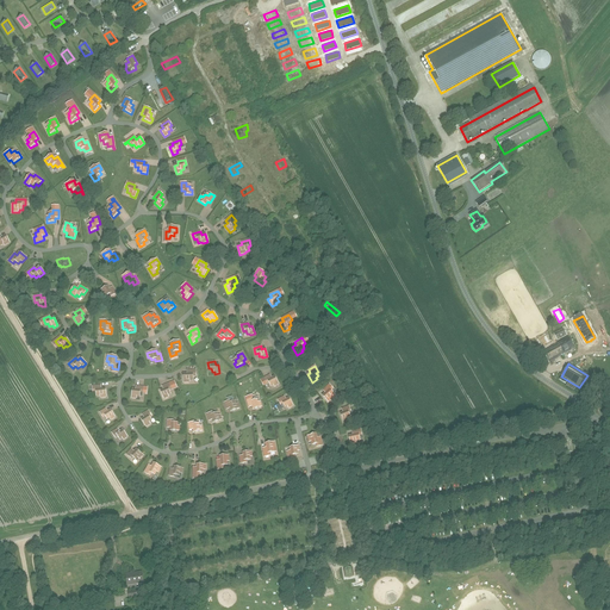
[(184,383),(190,383),(190,380),(193,380),(193,377),(195,377),(195,369),(187,371),(187,373),(184,374),(184,383)]
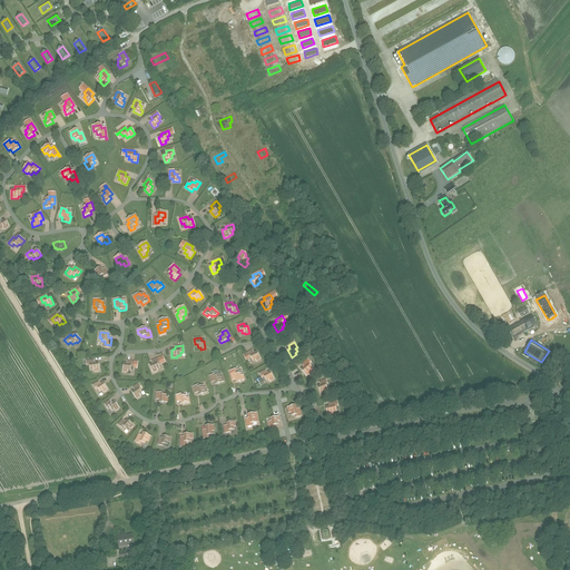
[(254,353),(252,351),(246,354),(249,359),(252,357),(253,361),(256,360),(256,362),(261,360),(256,352),(254,353)]
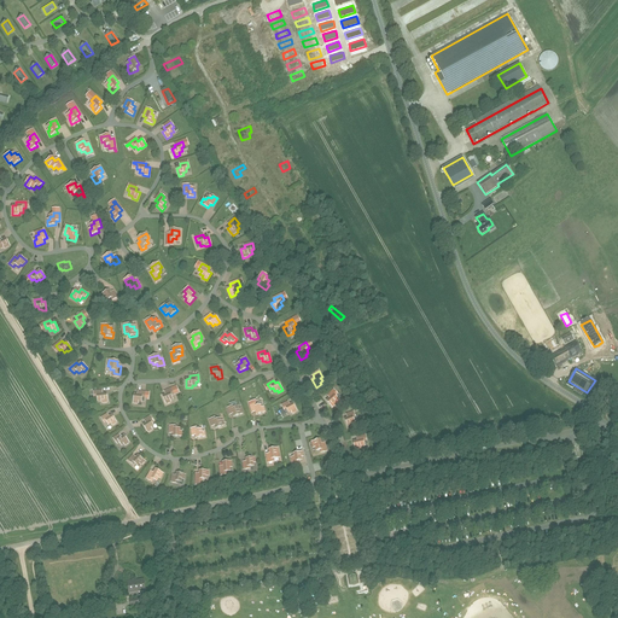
[(167,404),(170,402),(170,401),(173,400),(172,396),(174,395),(172,389),(164,391),(165,395),(163,396),(167,404)]
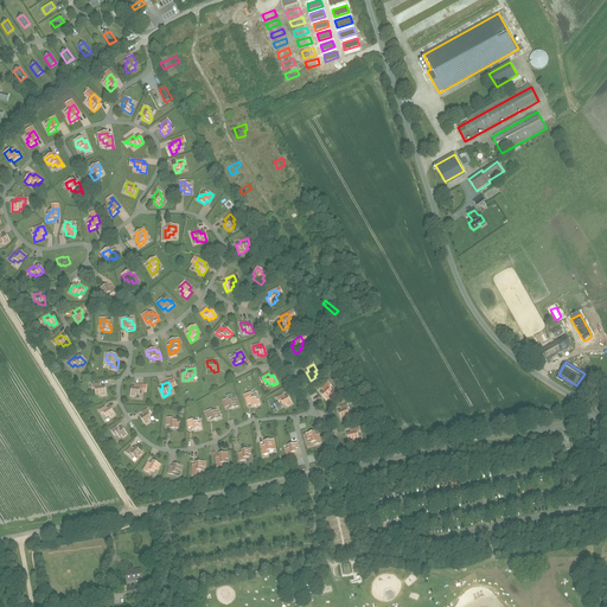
[(101,387),(101,383),(91,384),(93,391),(96,390),(96,395),(100,394),(100,396),(106,395),(104,387),(101,387)]
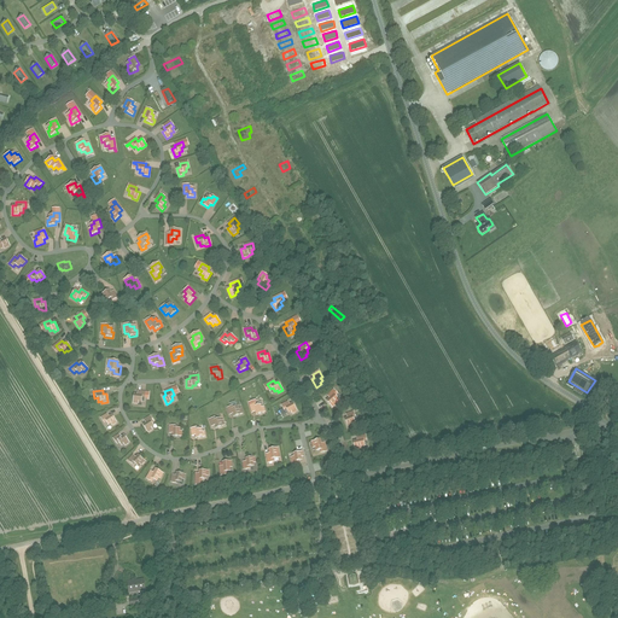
[(332,408),(337,404),(336,402),(338,400),(336,396),(338,395),(333,390),(327,395),(330,398),(326,401),(332,408)]
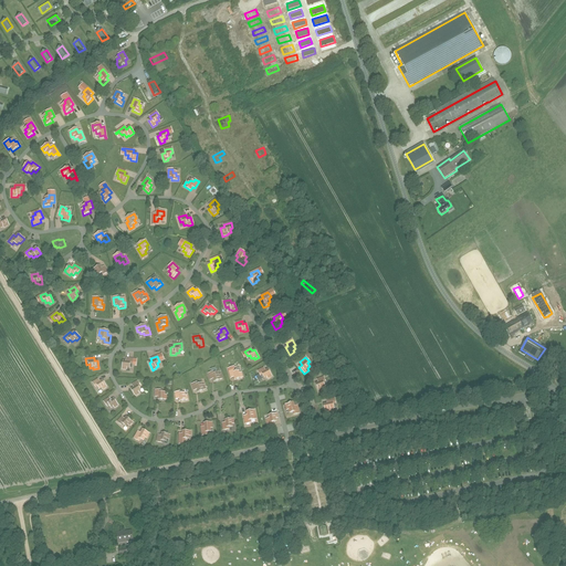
[(133,365),(133,359),(126,358),(126,362),(123,360),(123,369),(126,370),(127,368),(129,368),(130,365),(133,365)]
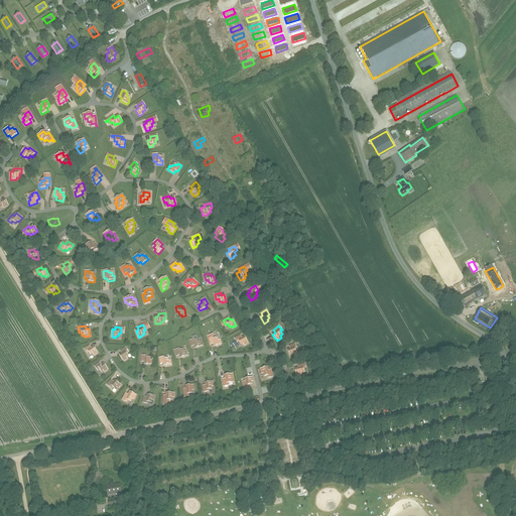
[(515,344),(515,342),(515,338),(508,331),(505,334),(515,344)]
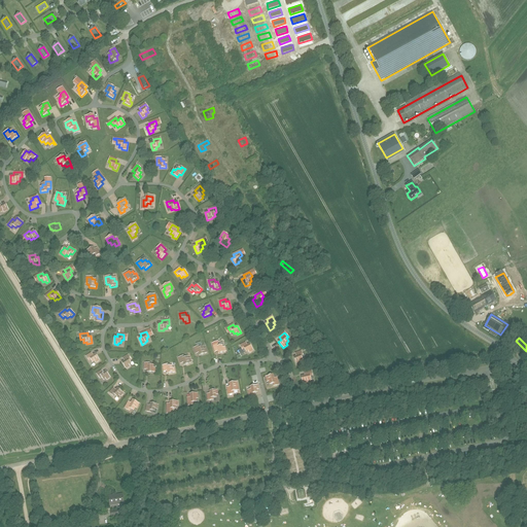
[(247,345),(245,343),(240,346),(243,350),(245,349),(246,352),(249,351),(249,353),(253,351),(249,344),(247,345)]
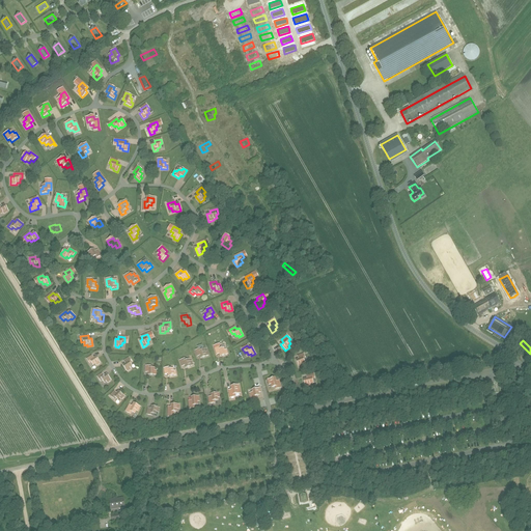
[(221,348),(220,347),(215,348),(217,355),(220,354),(220,357),(228,354),(227,351),(225,351),(224,347),(221,348)]
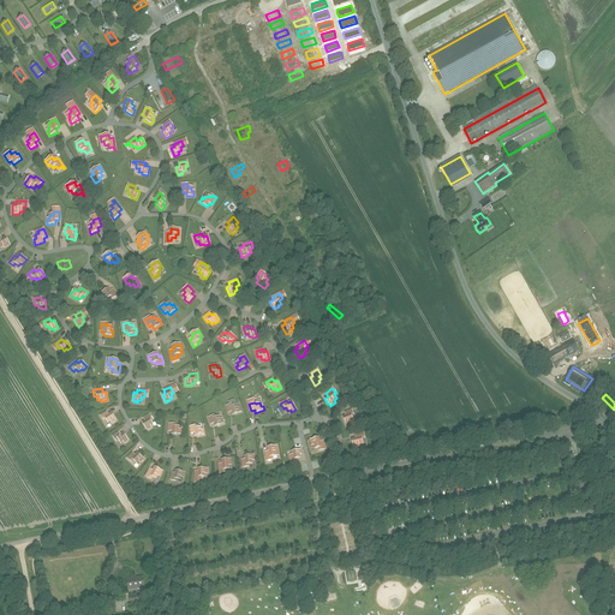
[(233,406),(233,404),(226,406),(228,413),(232,412),(233,415),(242,412),(240,407),(238,407),(237,405),(233,406)]
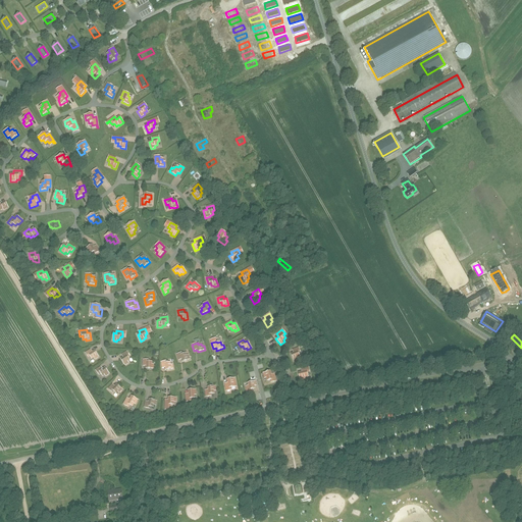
[(294,361),(298,359),(298,358),(300,357),(298,354),(301,353),(299,348),(293,350),(294,353),(291,354),(294,361)]
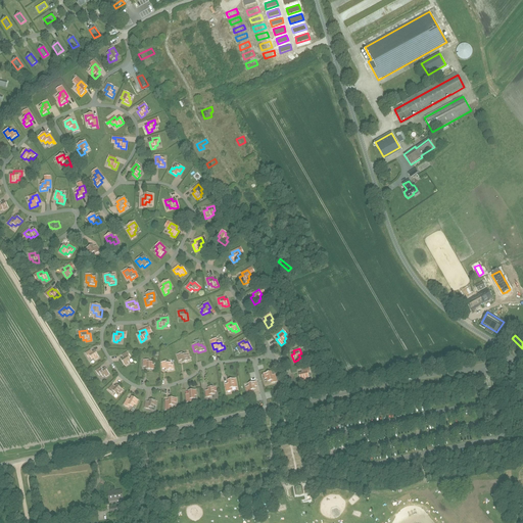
[(92,352),(91,350),(86,353),(89,359),(90,358),(92,360),(94,359),(95,360),(99,358),(94,351),(92,352)]
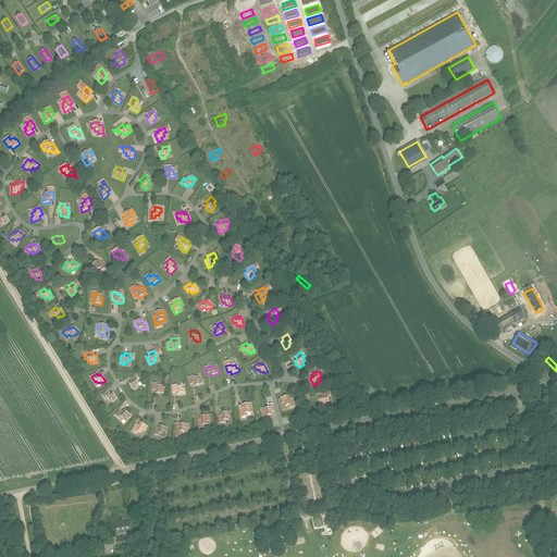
[(134,390),(137,387),(136,386),(138,384),(136,382),(138,380),(135,375),(130,379),(132,381),(130,383),(134,390)]
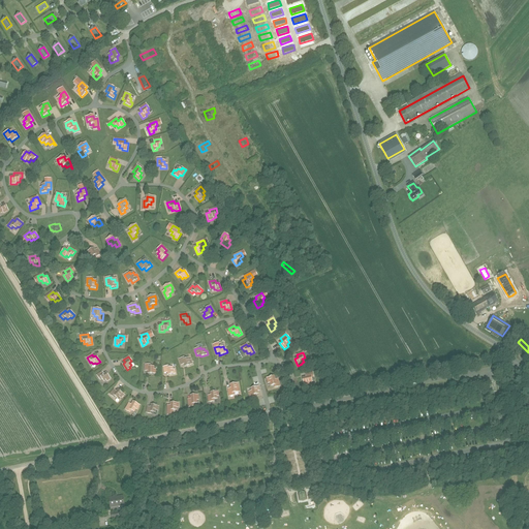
[(185,360),(185,358),(179,360),(181,365),(184,364),(185,367),(192,364),(191,361),(189,361),(188,359),(185,360)]
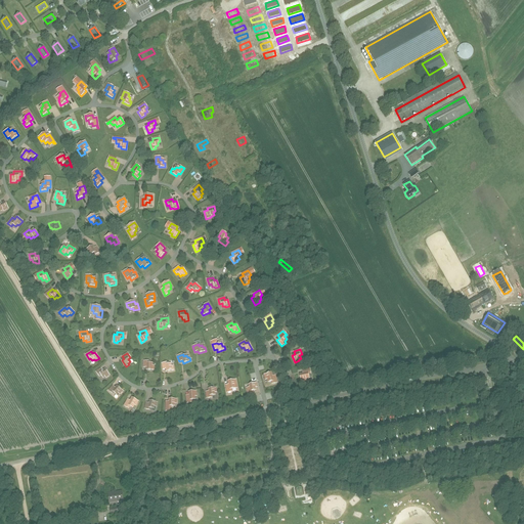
[(155,370),(155,366),(153,366),(153,363),(149,363),(149,361),(143,361),(143,367),(146,367),(146,370),(155,370)]
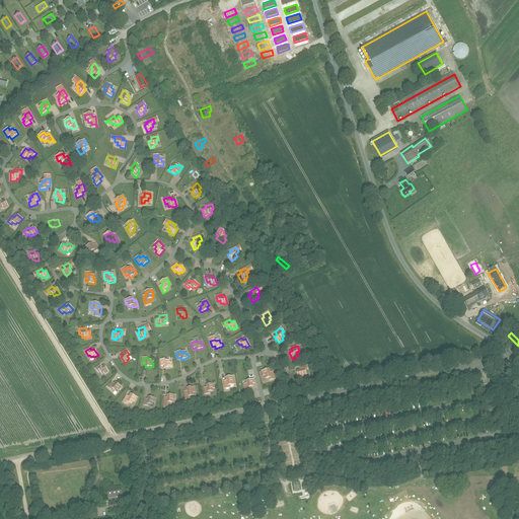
[(166,361),(165,359),(160,360),(161,366),(164,366),(164,368),(172,367),(171,363),(169,363),(169,361),(166,361)]
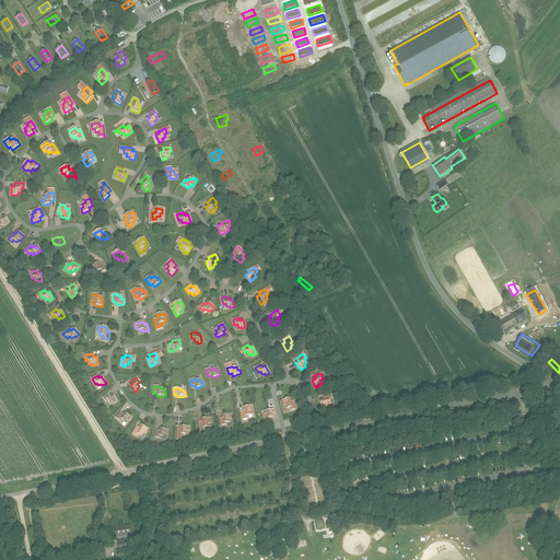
[(109,396),(108,394),(103,397),(106,403),(108,401),(111,404),(113,403),(114,404),(117,401),(113,395),(109,396)]
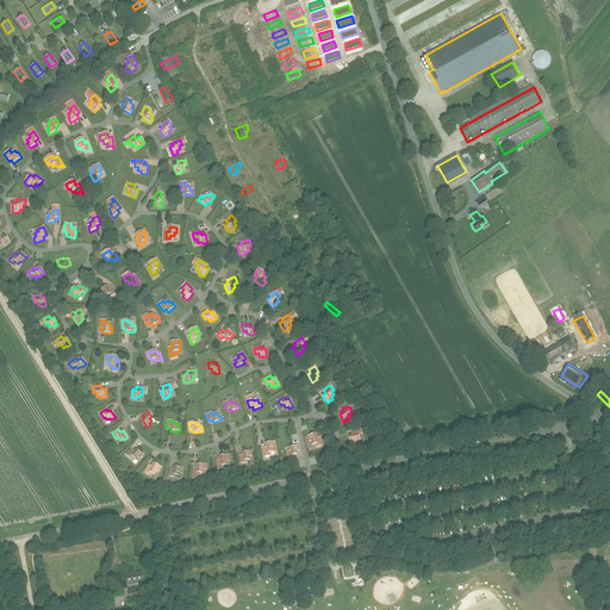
[(350,444),(356,443),(356,441),(360,441),(359,436),(362,436),(360,429),(352,431),(353,435),(349,436),(350,444)]
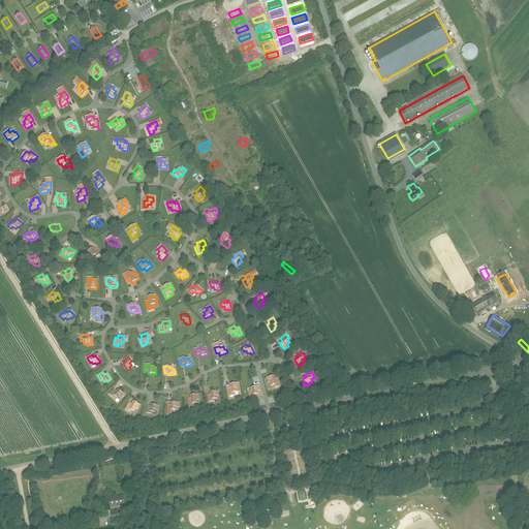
[(276,380),(275,376),(267,378),(268,383),(270,383),(271,385),(274,385),(275,387),(280,386),(278,379),(276,380)]
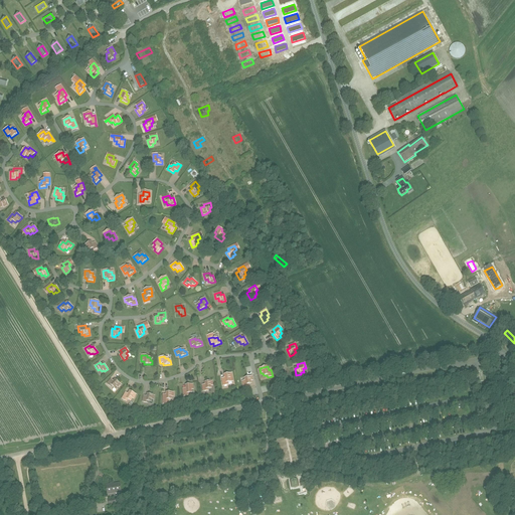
[(223,385),(228,384),(228,382),(231,382),(230,378),(232,378),(231,373),(224,375),(225,378),(222,379),(223,385)]
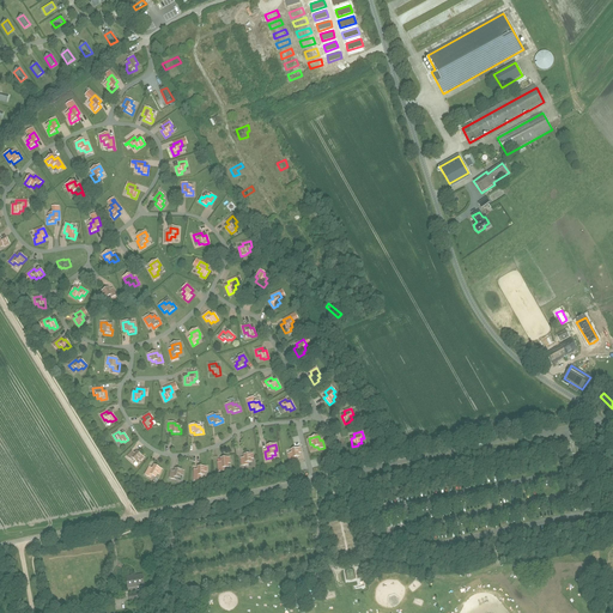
[(290,461),(296,460),(296,457),(299,456),(299,454),(301,453),(299,448),(291,450),(292,454),(289,454),(290,461)]
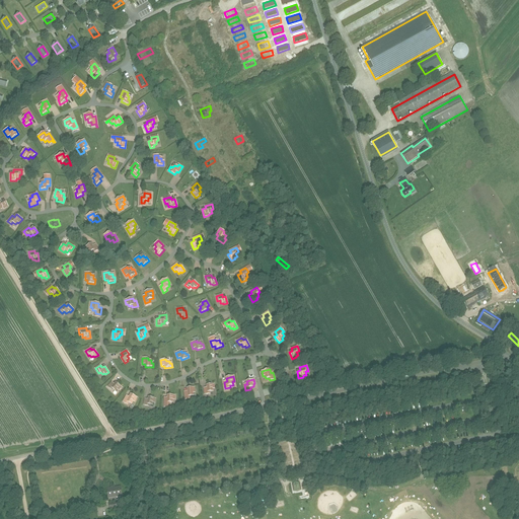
[(114,384),(112,382),(107,387),(112,390),(114,389),(116,391),(118,389),(119,390),(122,387),(116,382),(114,384)]
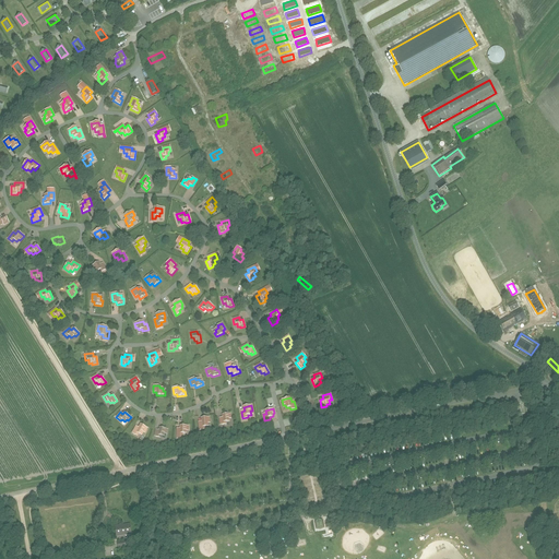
[(221,425),(226,424),(226,421),(229,421),(229,418),(232,418),(230,414),(223,415),(223,418),(219,418),(221,425)]
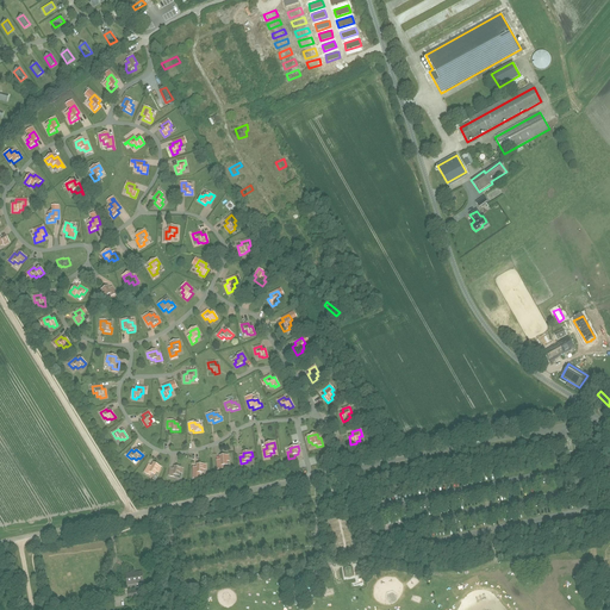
[(218,470),(224,468),(224,466),(228,466),(228,461),(229,461),(229,455),(219,456),(221,461),(217,461),(218,470)]
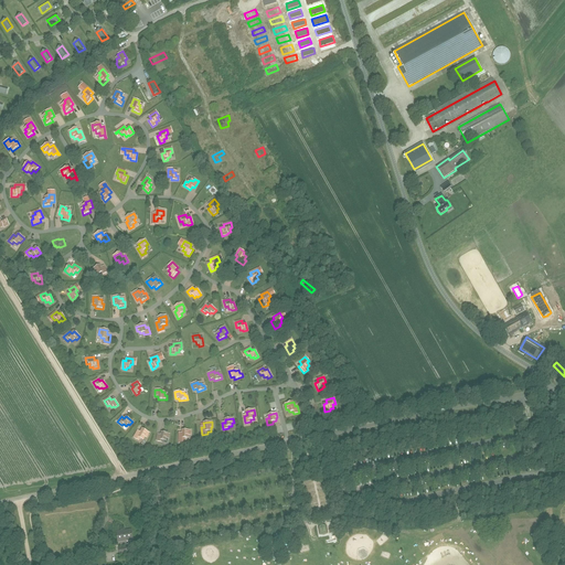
[(149,434),(142,429),(140,433),(138,432),(134,438),(139,440),(140,438),(144,440),(146,437),(147,438),(149,434)]
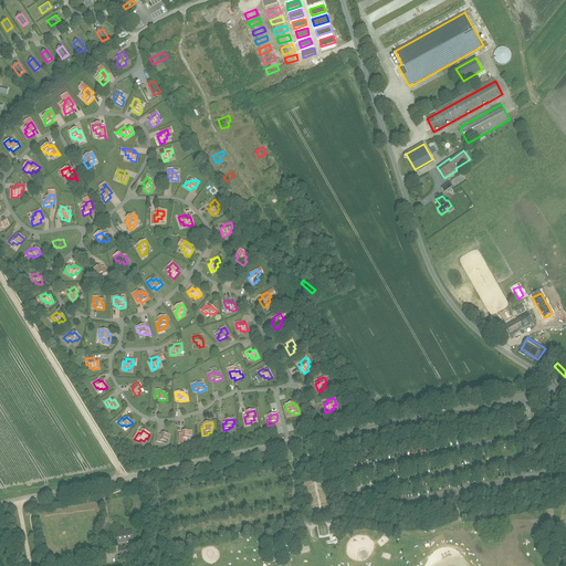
[(179,441),(185,441),(185,439),(189,439),(189,436),(191,436),(191,431),(182,431),(182,435),(179,435),(179,441)]
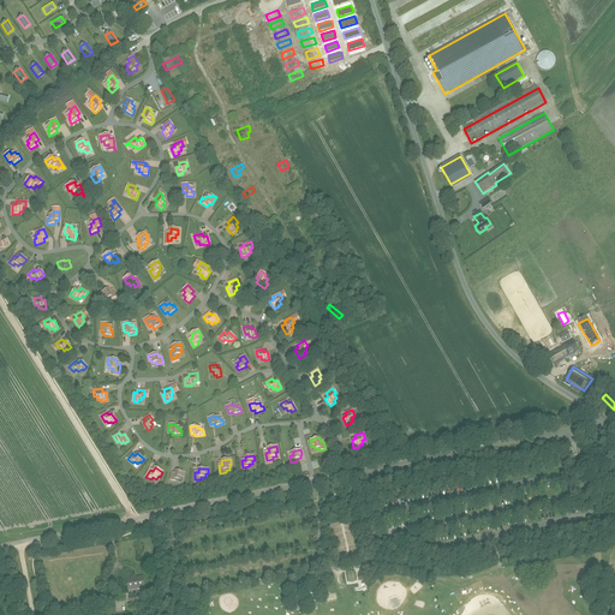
[(184,478),(185,473),(175,471),(175,473),(172,473),(169,479),(177,482),(177,479),(180,481),(181,477),(184,478)]
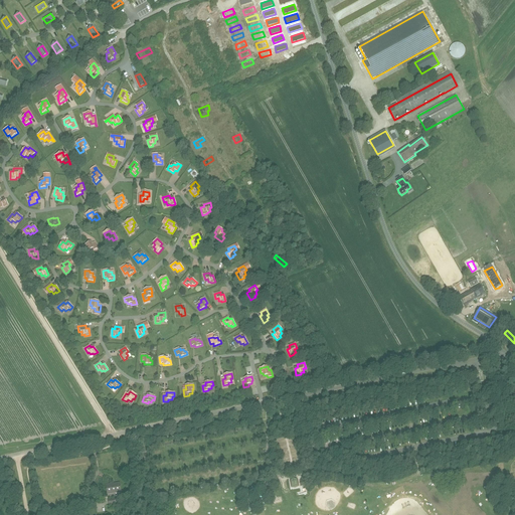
[(298,479),(290,480),(291,488),(299,487),(298,479)]
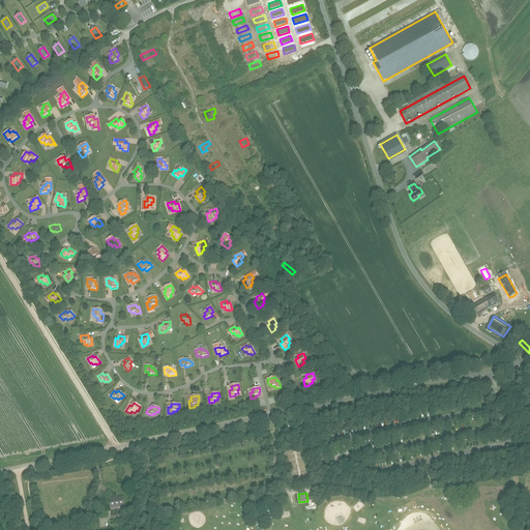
[(111,508),(124,506),(123,497),(109,500),(111,508)]
